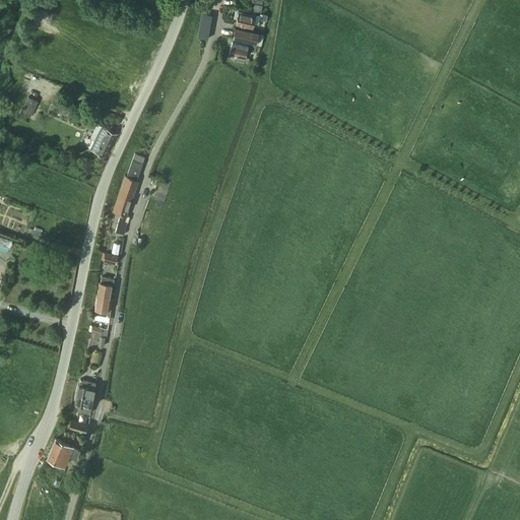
[(239,11),(236,23),(253,27),(254,23),(257,24),(259,22),(260,15),(256,14),(239,11)]
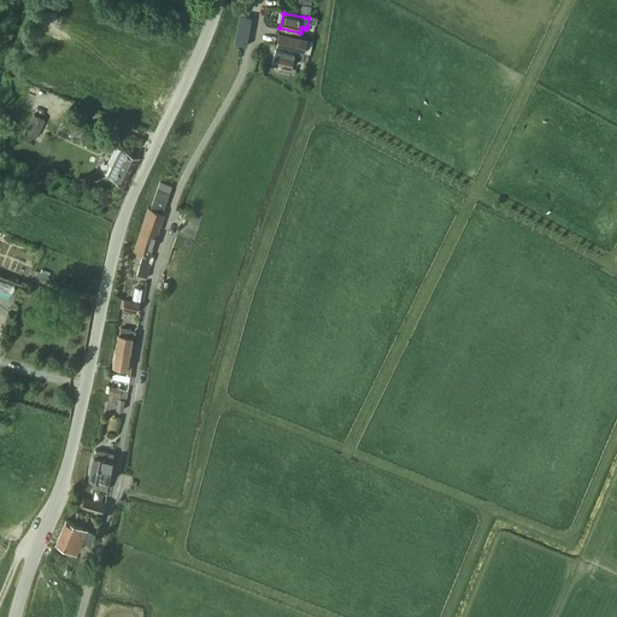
[(234,43),(246,46),(252,18),(240,16),(234,43)]
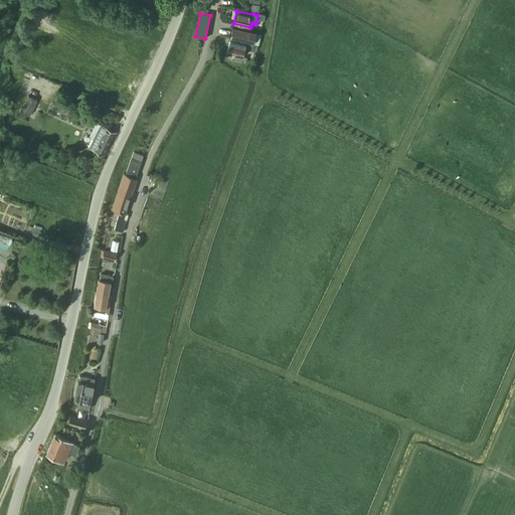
[(232,27),(230,37),(241,39),(254,42),(256,33),(232,27)]
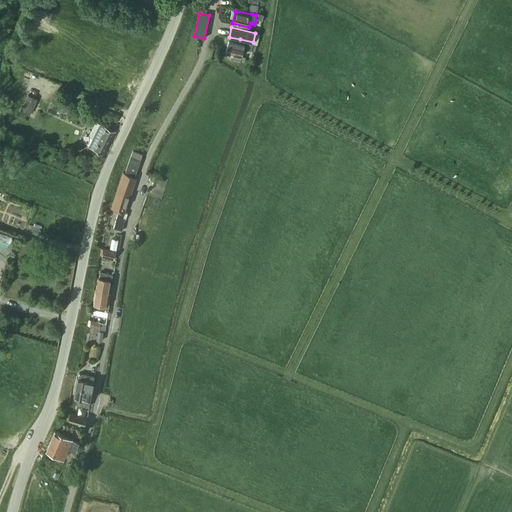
[(229,40),(226,53),(233,54),(232,59),(240,61),(241,56),(243,49),(251,51),(251,50),(255,51),(256,45),(252,43),(253,42),(240,39),(240,42),(229,40)]
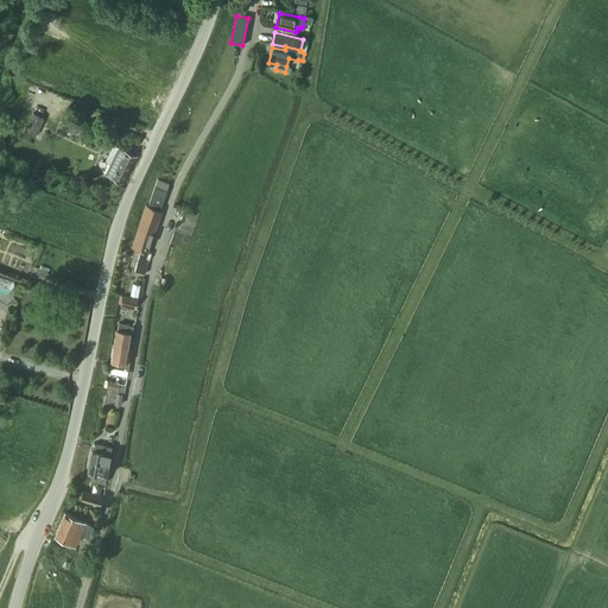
[(25,131),(36,135),(44,118),(33,113),(25,131)]
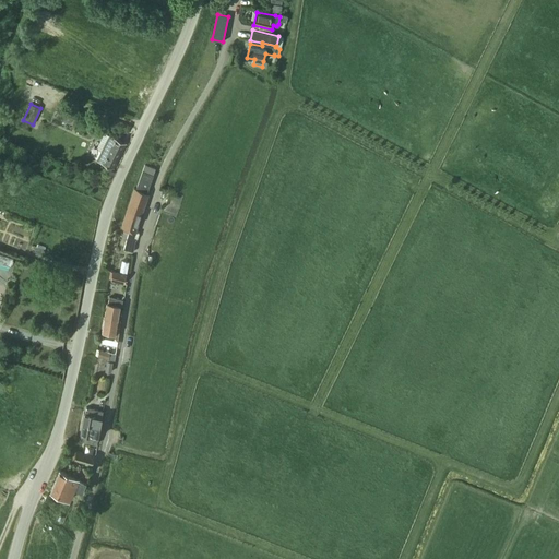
[(56,116),(74,125),(80,111),(61,104),(56,116)]
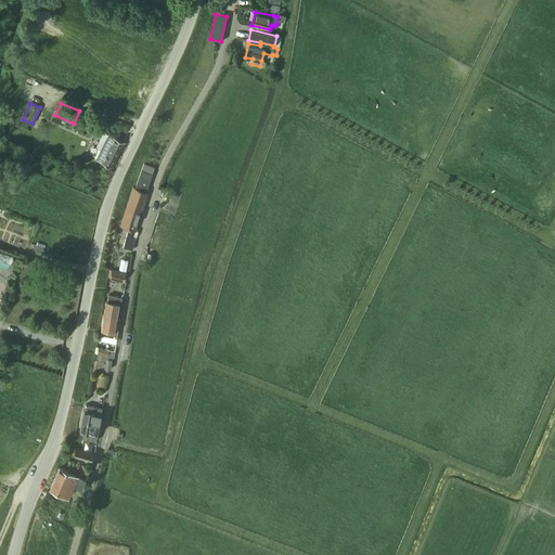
[(102,151),(98,159),(103,162),(113,167),(126,143),(110,134),(102,151)]
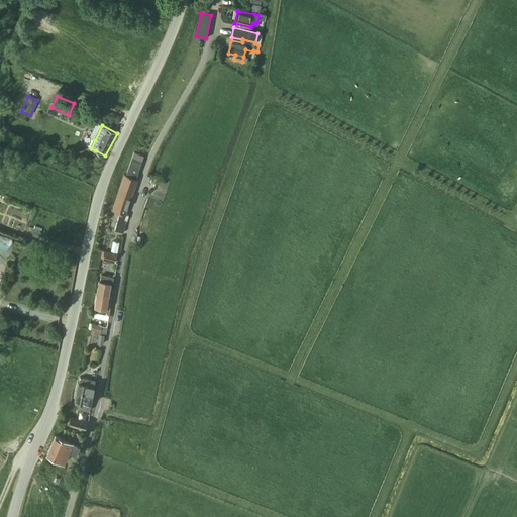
[(112,211),(115,212),(115,213),(119,215),(115,231),(122,233),(123,233),(127,216),(125,215),(137,180),(135,179),(143,157),(144,156),(134,152),(126,176),(124,175),(112,211)]
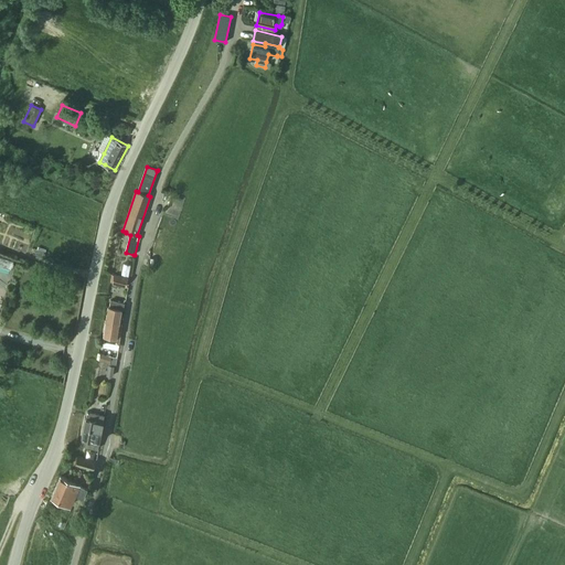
[(0,256),(0,265),(11,269),(11,267),(12,267),(13,263),(12,263),(13,260),(0,256)]
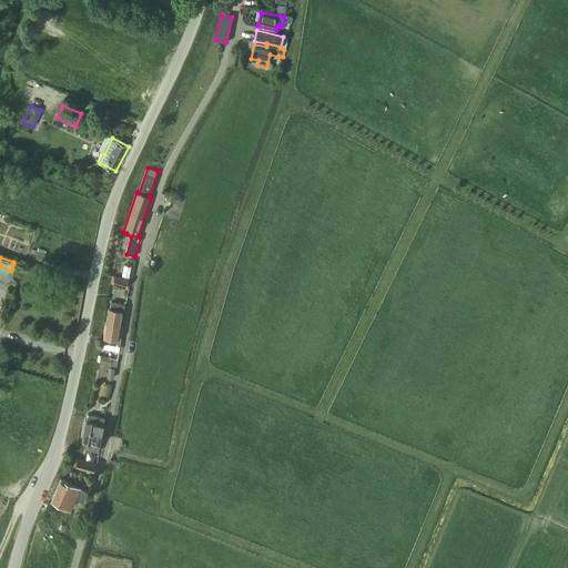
[(113,285),(127,287),(128,279),(115,276),(113,285)]
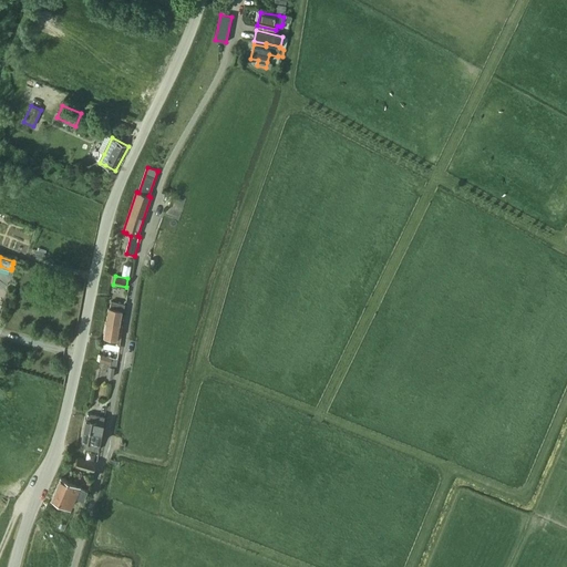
[(106,322),(119,325),(121,311),(123,312),(124,303),(111,301),(110,308),(109,308),(106,322)]
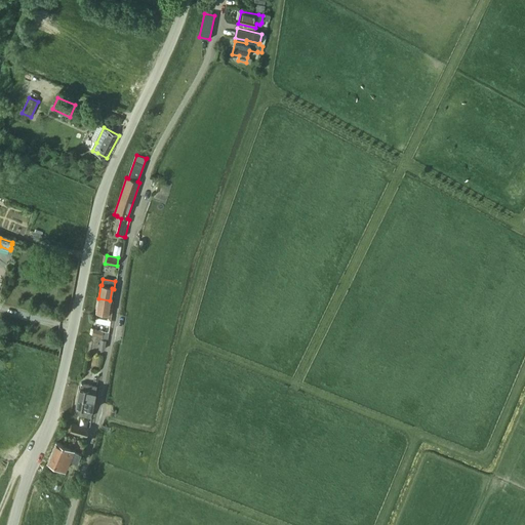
[(96,317),(95,322),(110,325),(111,320),(113,301),(110,300),(98,298),(95,312),(97,312),(96,317)]
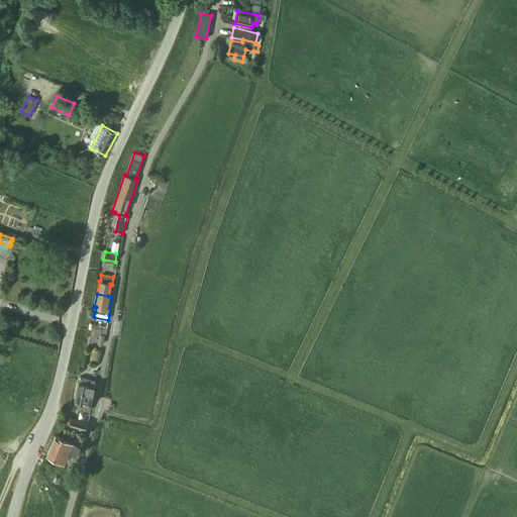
[(78,383),(76,392),(93,395),(94,386),(95,380),(80,377),(79,383),(78,383)]
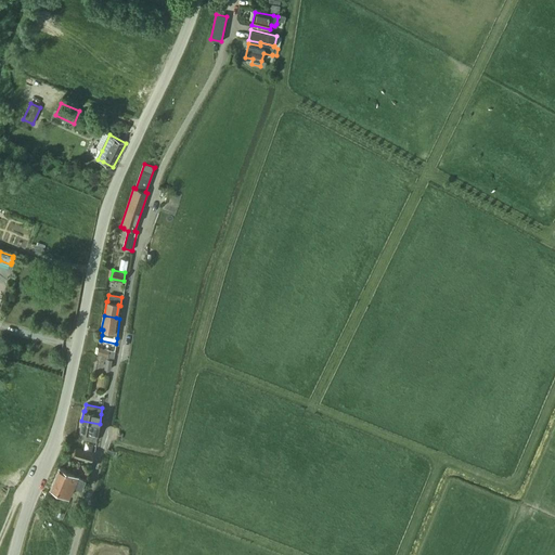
[(80,431),(79,437),(97,440),(100,424),(81,421),(79,430),(80,431)]
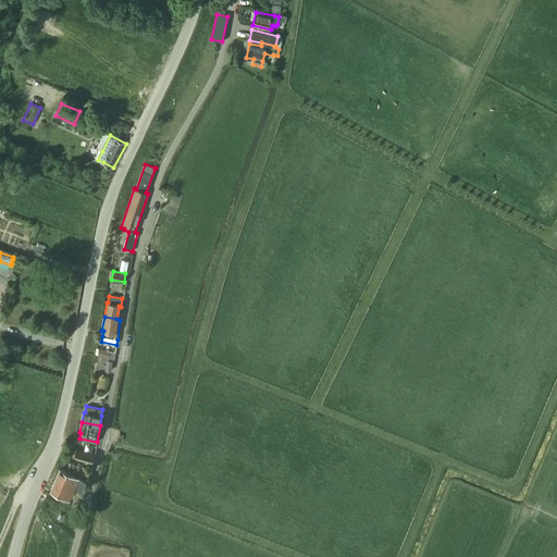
[(74,461),(91,463),(94,454),(76,450),(74,461)]
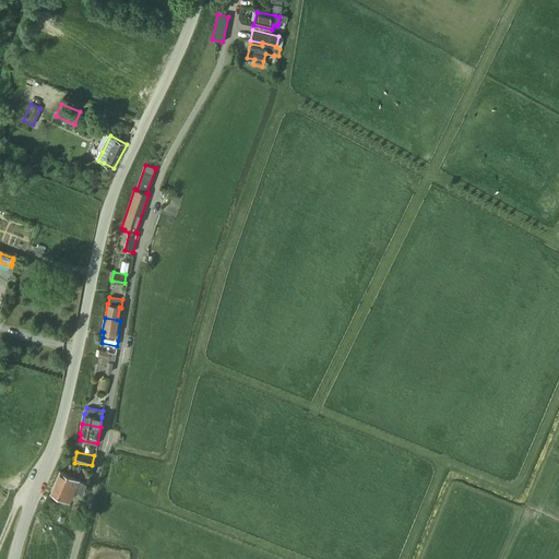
[(59,471),(50,492),(69,500),(74,489),(82,492),(91,472),(78,466),(73,476),(70,475),(60,471),(59,471)]
